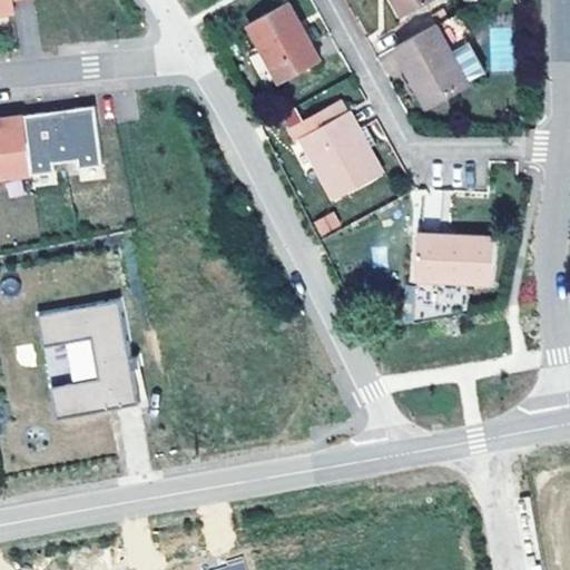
[(0,0),(0,12),(15,11),(12,0),(0,0)]
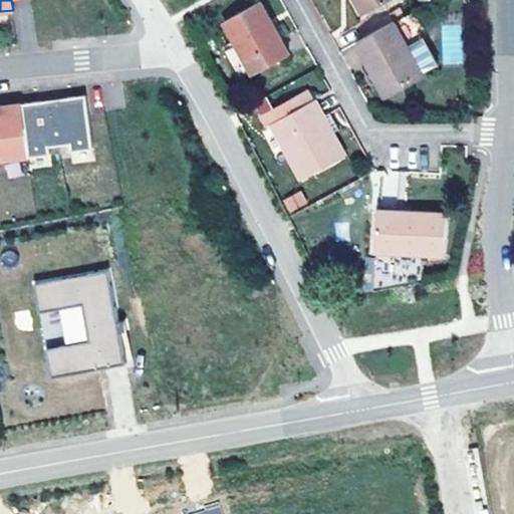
[(389,0),(354,0),(362,15),(389,0)]
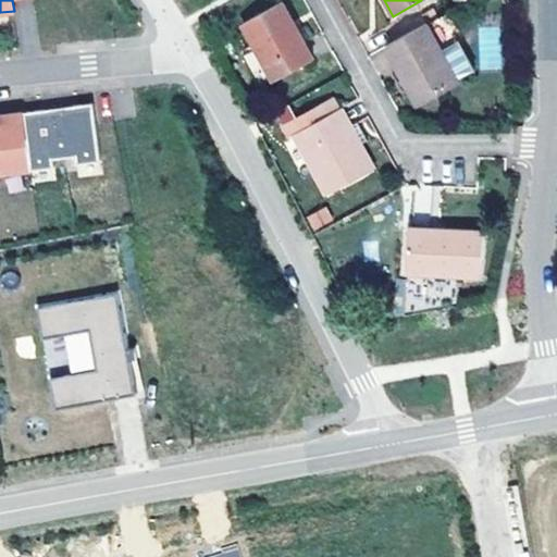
[(313,58),(282,1),(244,22),(275,78),(313,58)]
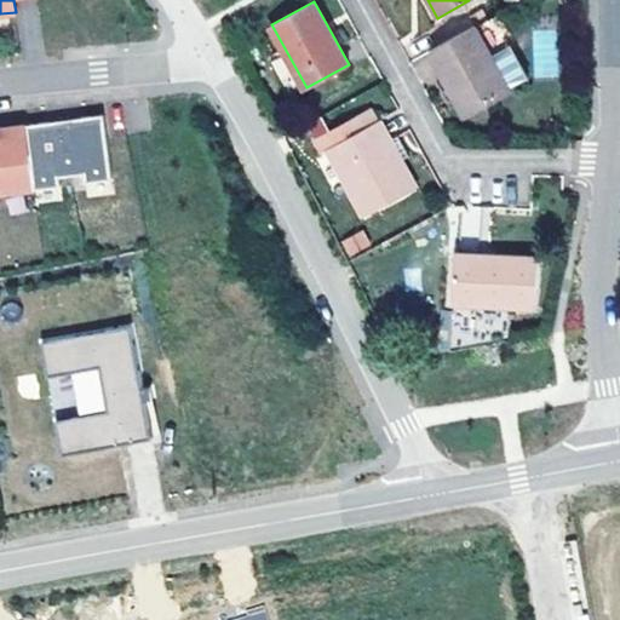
[(530,79),(506,36),(511,34),(499,12),(430,50),(441,69),(446,67),(470,109),(487,99),(489,104),(511,92),(511,90),(530,79)]
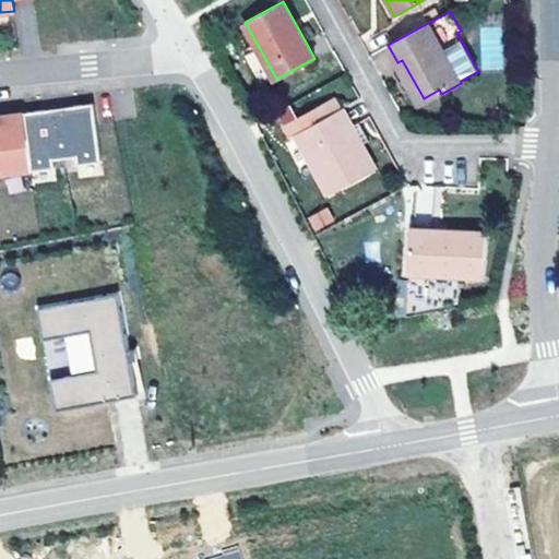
[(480,26),(480,69),(502,69),(501,26),(480,26)]
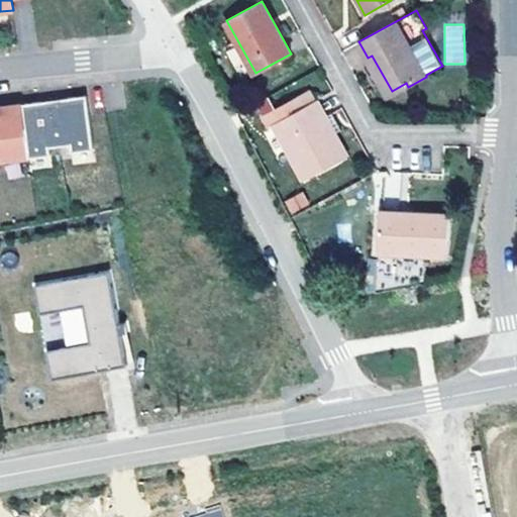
[(392,91),(372,56),(368,58),(389,97),(408,87),(406,83),(392,91)]
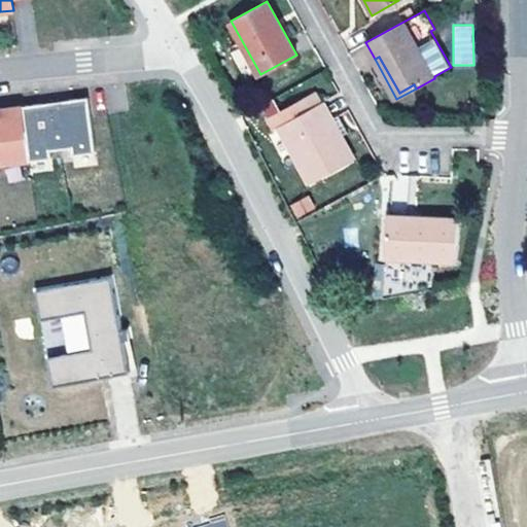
[(10,107),(0,108),(0,157),(1,164),(53,156),(50,148),(72,145),(73,153),(96,150),(89,97),(64,100),(10,107)]
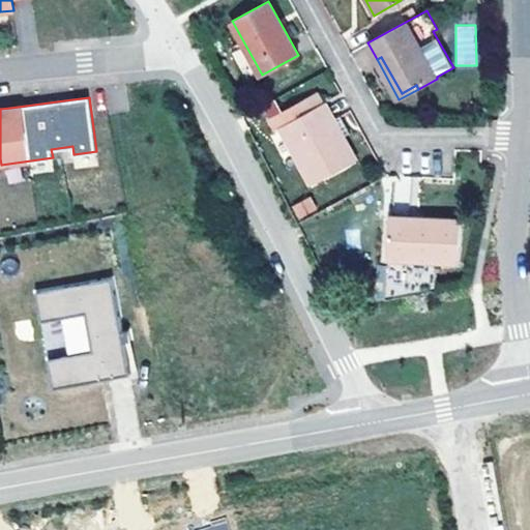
[(333,118),(332,117),(325,102),(316,107),(311,97),(284,112),(283,110),(270,117),(276,129),(281,126),(312,184),(350,164),(336,140),(343,137),(349,133),(341,116),(333,118)]
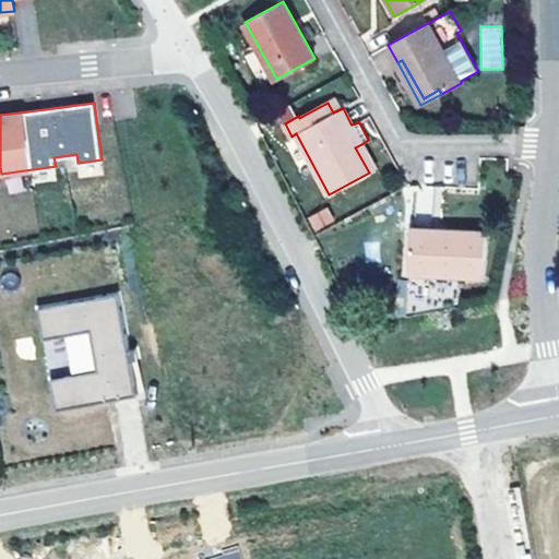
[(369,139),(358,119),(351,123),(352,125),(359,122),(368,140),(369,139)]
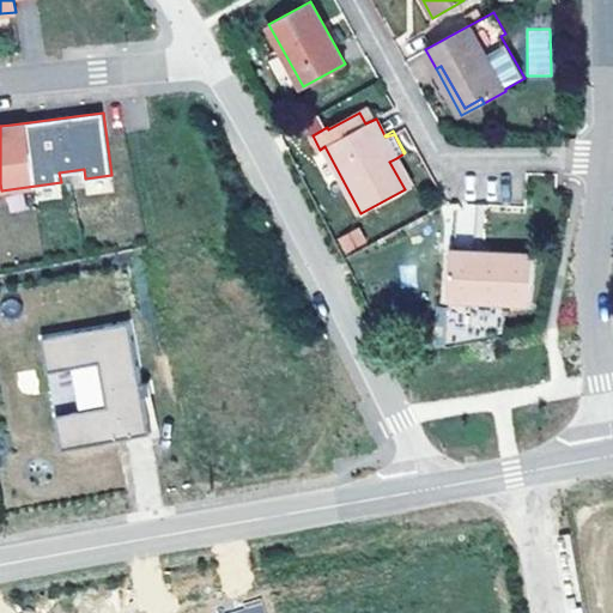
[(389,162),(405,189),(412,184),(396,158),(389,162)]
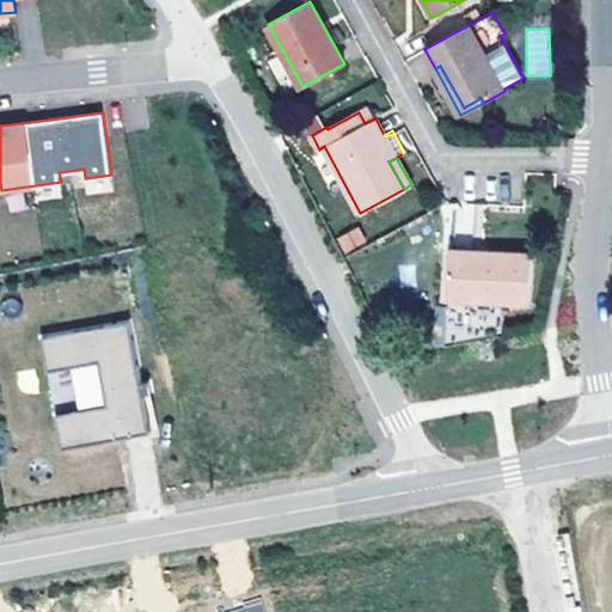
[(359,226),(336,237),(343,252),(366,242),(359,226)]
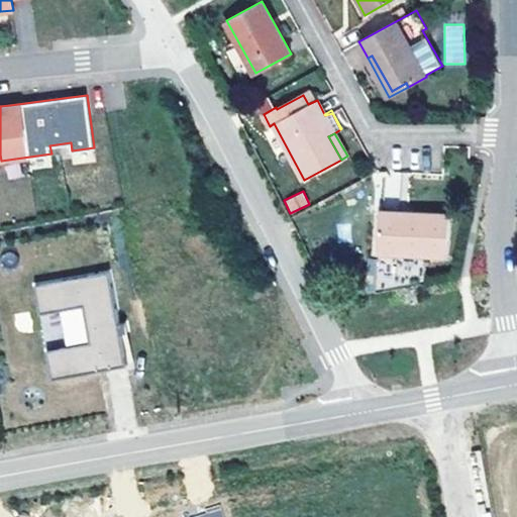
[(447,254),(449,214),(380,211),(376,292),(424,285),(425,253),(447,254)]
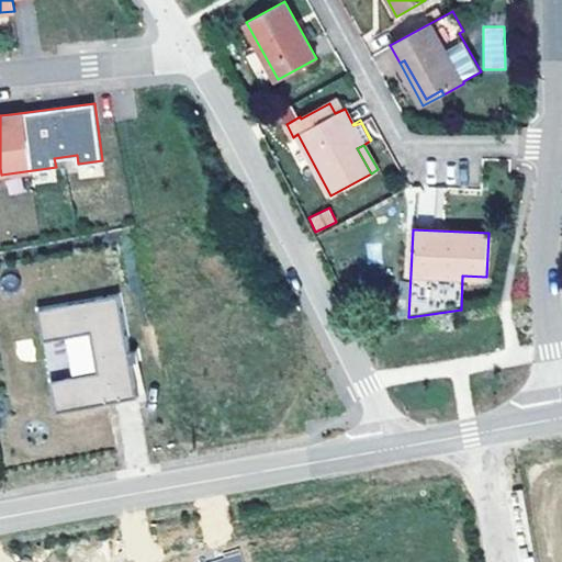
[(99,370),(52,380),(57,411),(138,395),(120,294),(38,310),(44,340),(92,332),(99,370)]
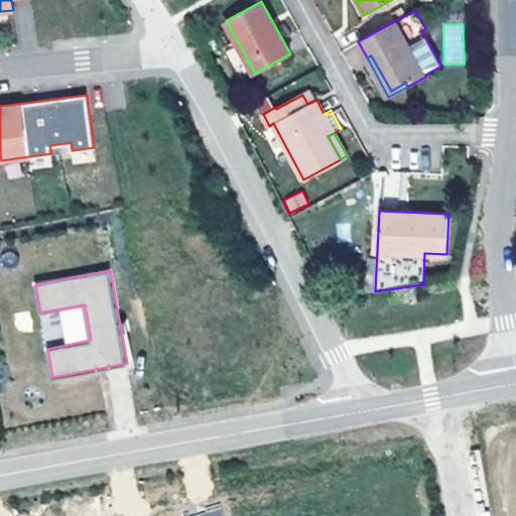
[(406,361),(405,351),(388,354),(390,364),(406,361)]
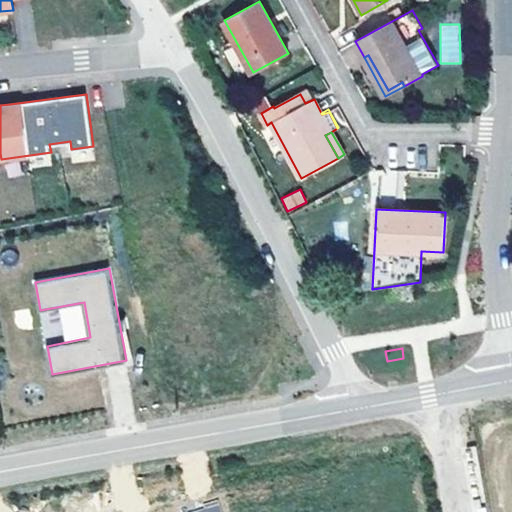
[(186,511),(220,511),(217,502),(186,511)]
